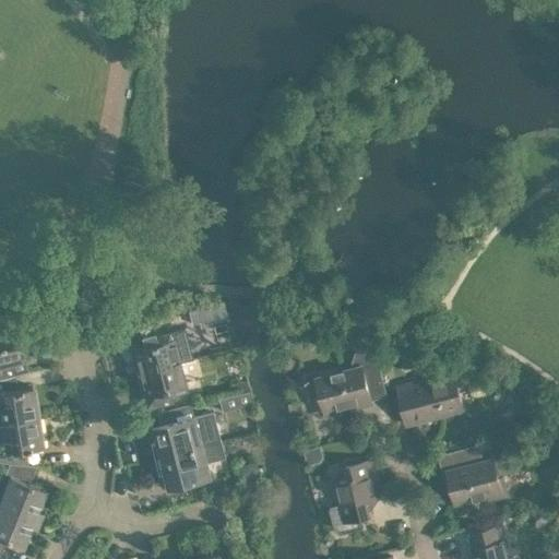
[(223,304),(214,306),(217,317),(227,314),(223,304)]
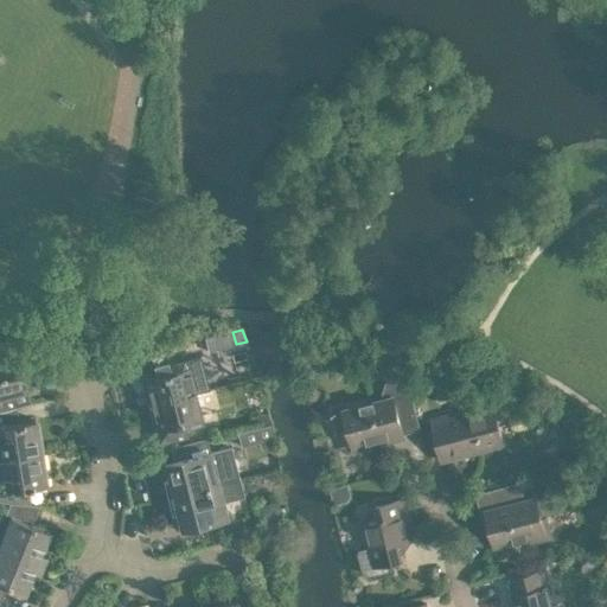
[(218,333),(206,337),(210,351),(222,347),(218,333)]
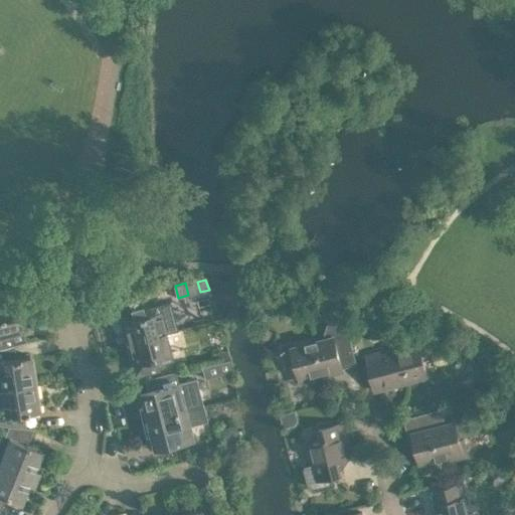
[(171,302),(144,309),(143,304),(118,310),(127,343),(166,333),(178,330),(171,302)]
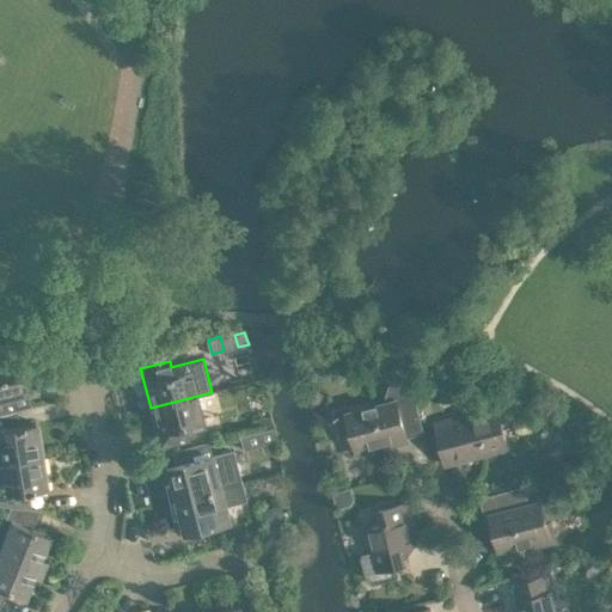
[(8,412),(30,407),(23,381),(24,380),(19,360),(0,365),(0,414),(8,412)]
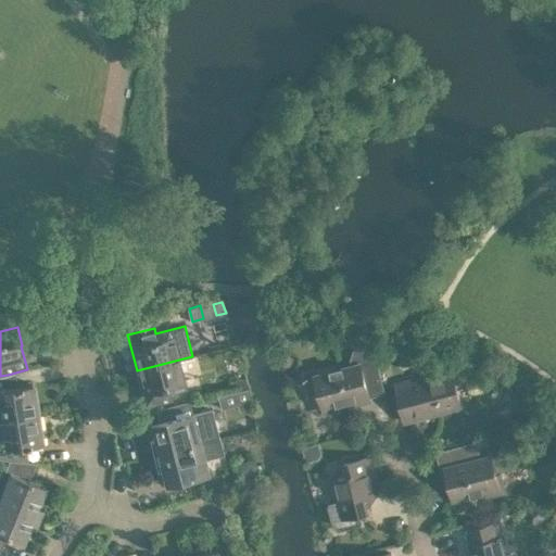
[(315,375),(320,394),(316,395),(319,411),(324,413),(338,408),(337,404),(384,393),(373,345),(356,349),(359,363),(315,375)]
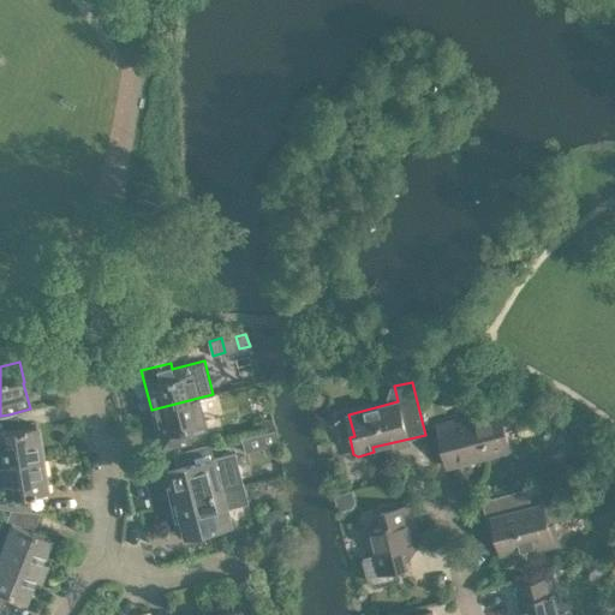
[(161,449),(191,442),(189,435),(207,430),(198,398),(151,410),(161,449)]
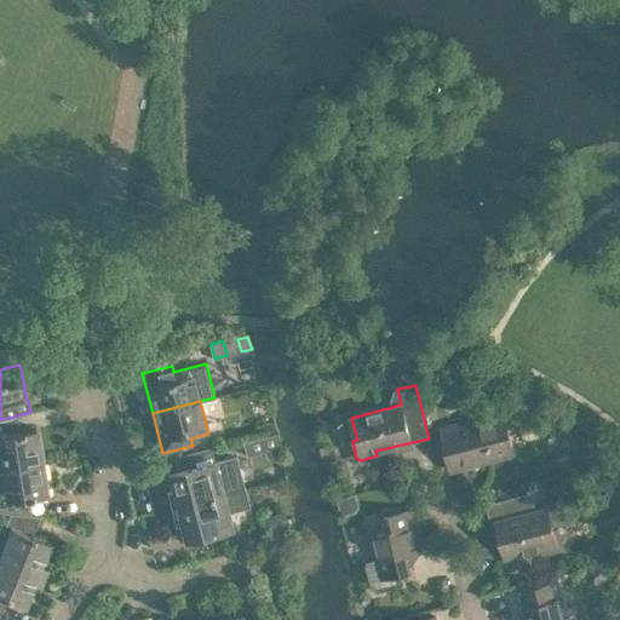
[(441,428),(452,469),(453,468),(452,464),(466,460),(468,464),(515,452),(505,415),(460,428),(459,423),(441,428)]
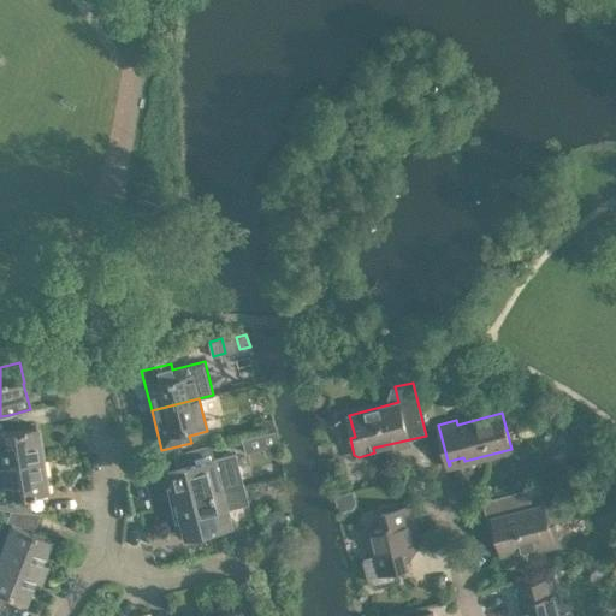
[(0,465),(41,458),(36,425),(11,428),(9,415),(0,416),(0,465)]
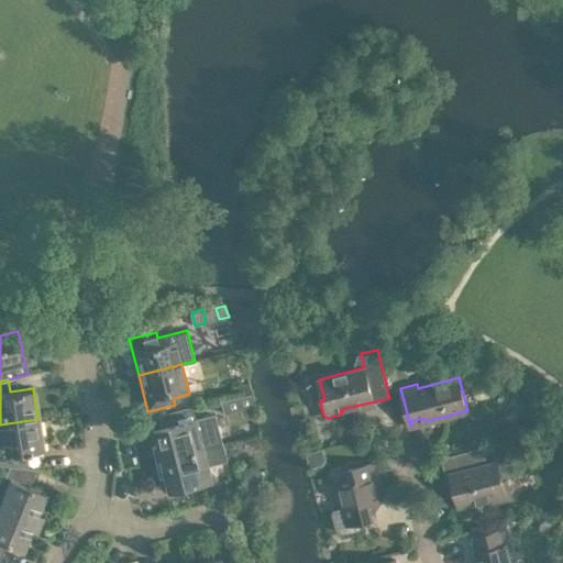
[(195,419),(191,407),(164,414),(167,427),(152,430),(159,460),(222,444),(214,415),(195,419)]
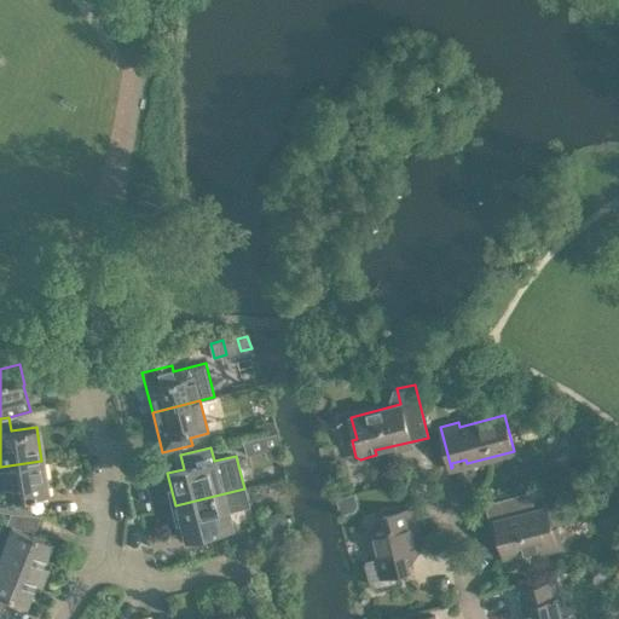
[(0,510),(10,513),(24,514),(22,498),(47,495),(41,461),(0,467),(0,510)]
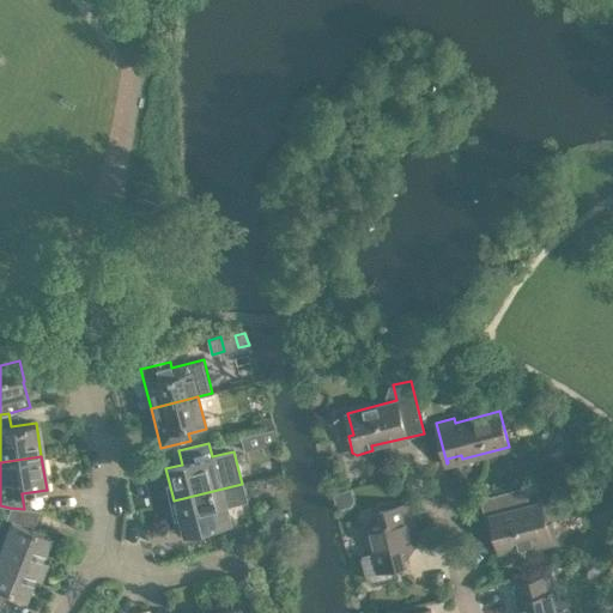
[(381,466),(384,481),(401,478),(398,462),(381,466)]
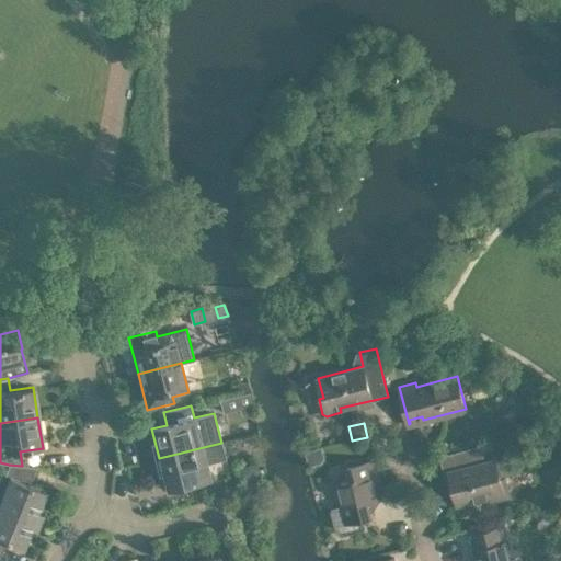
[(167,489),(209,477),(206,464),(226,459),(221,443),(159,458),(167,489)]
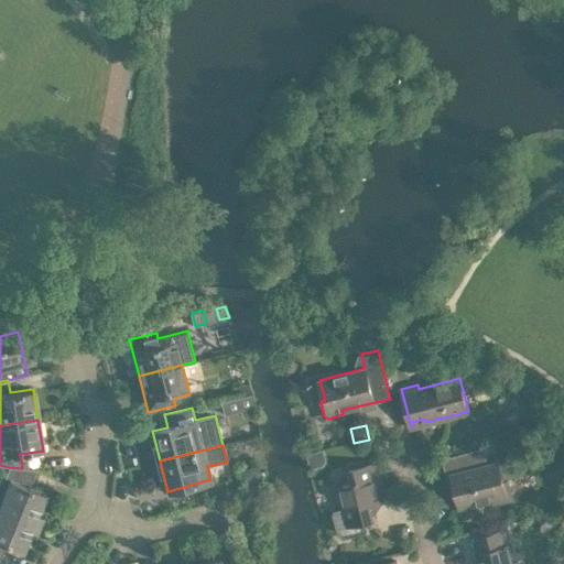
[(508,481),(503,483),(499,462),(487,464),(484,448),(448,458),(461,508),(494,499),(495,503),(510,500),(512,496),(508,481)]
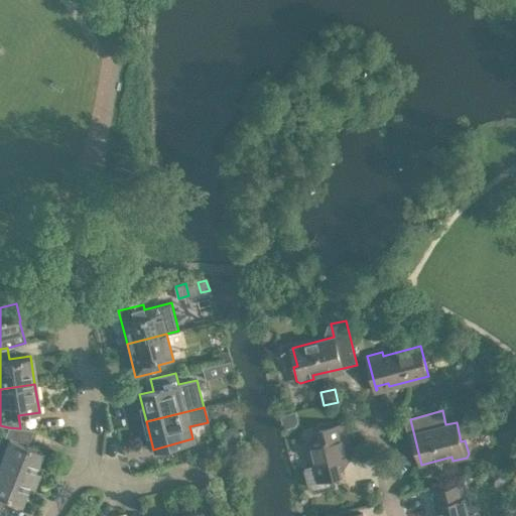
[(284,427),(298,423),(295,412),(281,415),(284,427)]
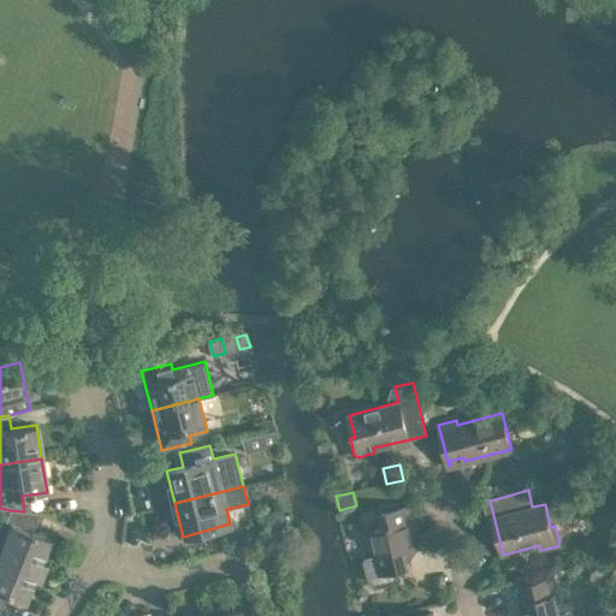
[(420,549),(409,507),(380,514),(384,527),(368,532),(374,555),(367,556),(365,560),(371,579),(381,586),(404,580),(402,569),(409,567),(406,552),(420,549)]
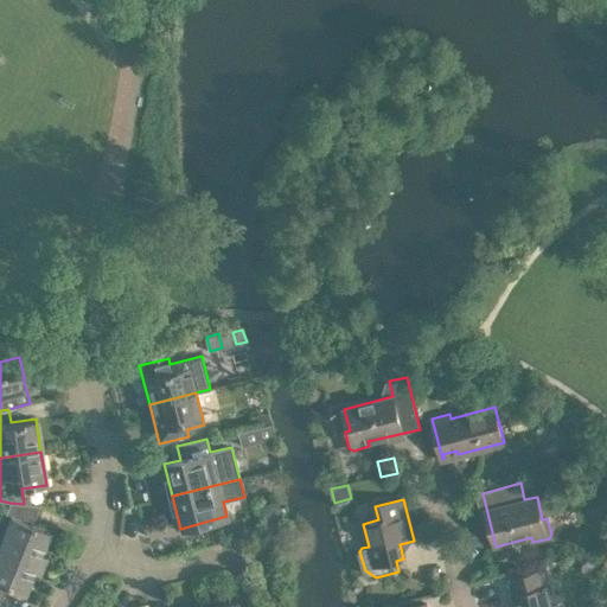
[(10,503),(5,515),(11,517),(0,543),(0,547),(43,564),(46,555),(42,553),(50,531),(32,524),(39,505),(24,504),(10,503)]
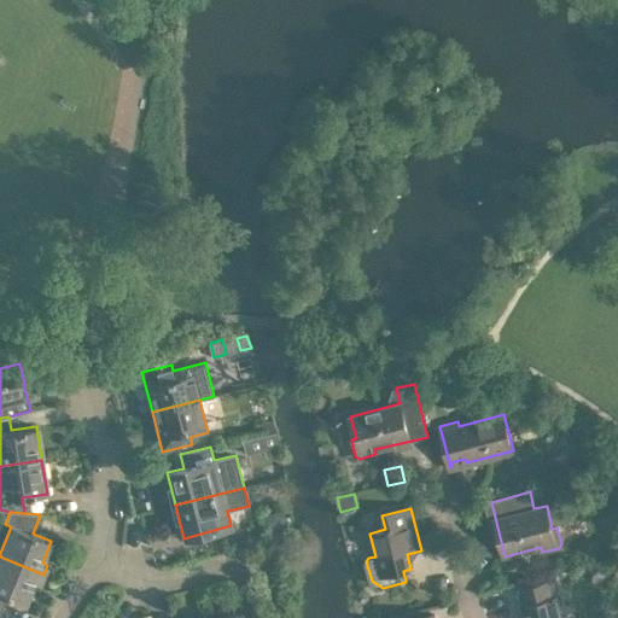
[(0,614),(7,596),(25,604),(35,581),(40,583),(44,575),(0,557),(0,614)]
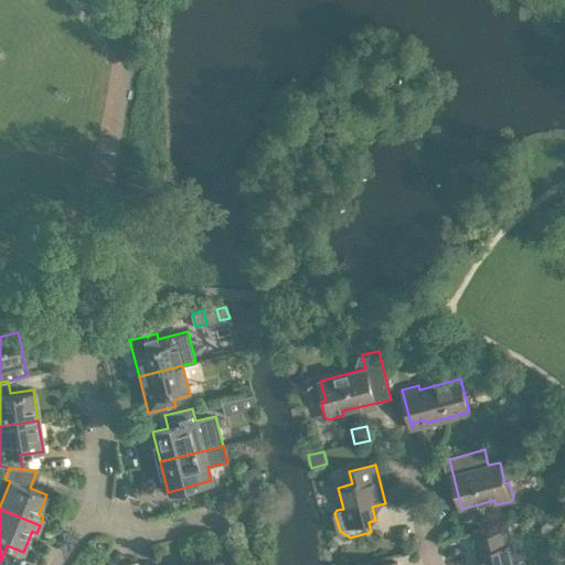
[(514,564),(510,545),(508,546),(504,531),(476,539),(480,553),(478,554),(480,564),(514,564)]
